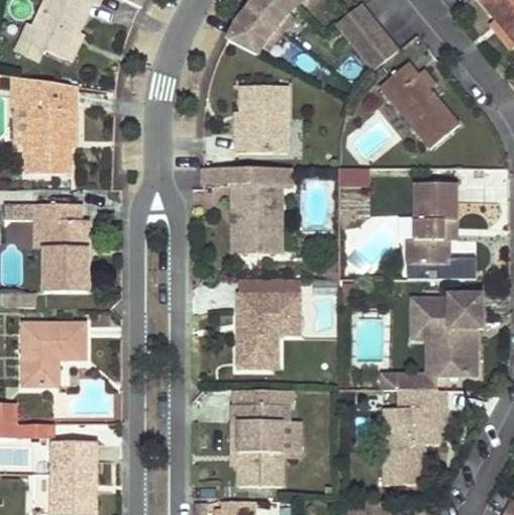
[(42,0),(31,25),(24,39),(42,48),(62,59),(76,29),(90,3),(97,7),(100,0),(42,0)]
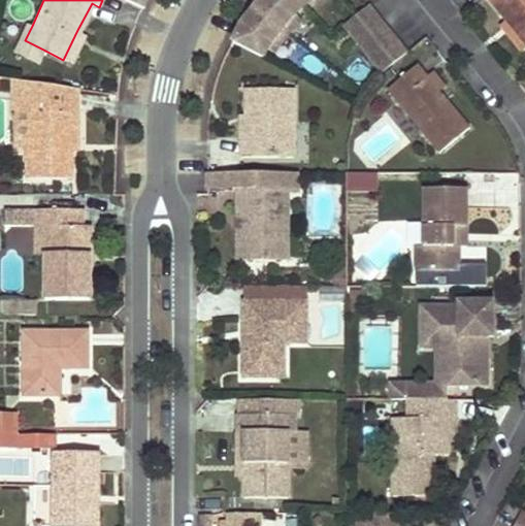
[(257,0),(240,23),(230,40),(261,56),(267,45),(269,42),(271,38),(279,43),(285,34),(292,25),(286,20),(288,17),(289,15),(292,13),(301,5),(307,0),(257,0)]
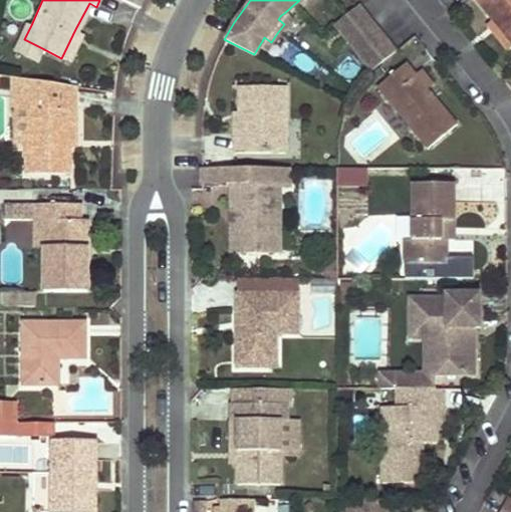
[(475,0),(492,19),(510,42),(510,0),(475,0)]
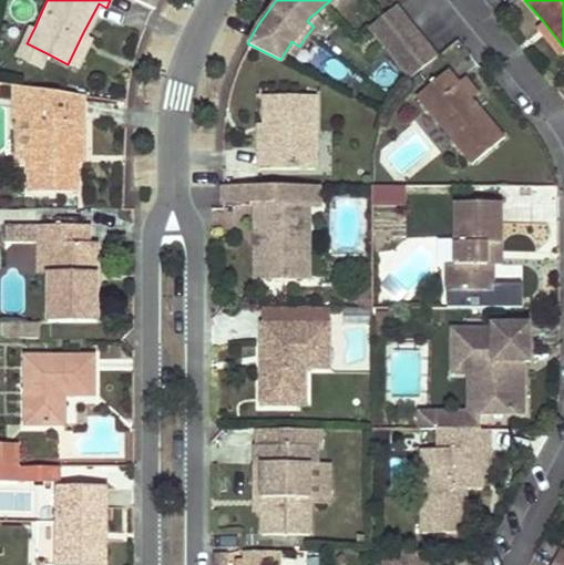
[(409,75),(434,54),(393,4),(368,26),(409,75)]
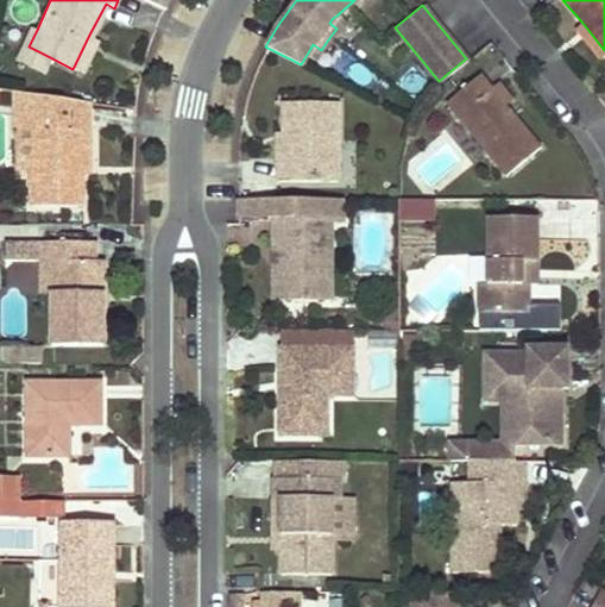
[(344,20),(336,16),(333,18),(332,19),(329,23),(336,29),(344,20)]
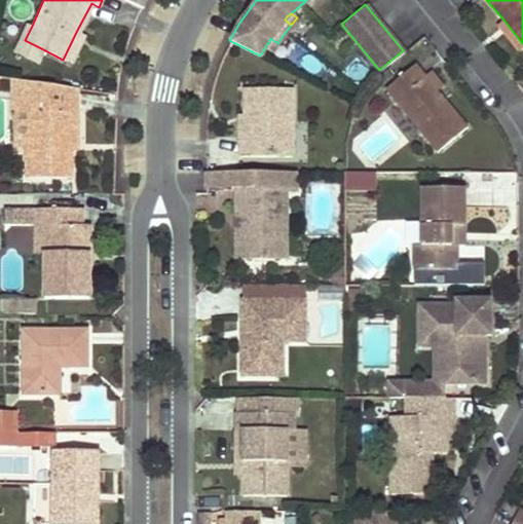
[(522,46),(522,43),(503,20),(497,24),(519,50),(522,46)]
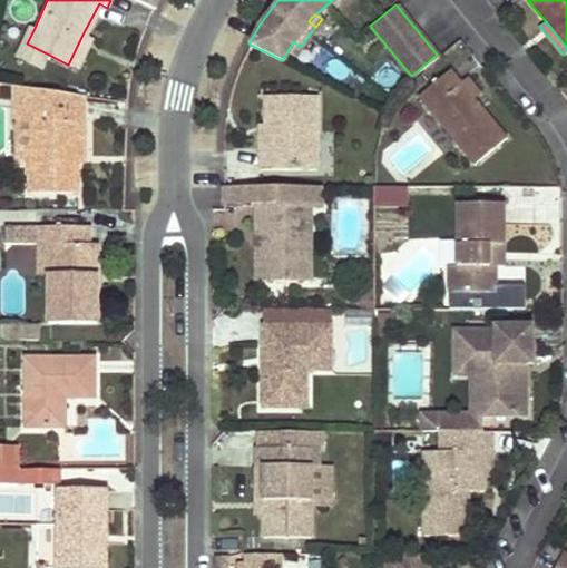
[(35,28),(28,25),(13,56),(40,69),(47,54),(27,43),(35,28)]
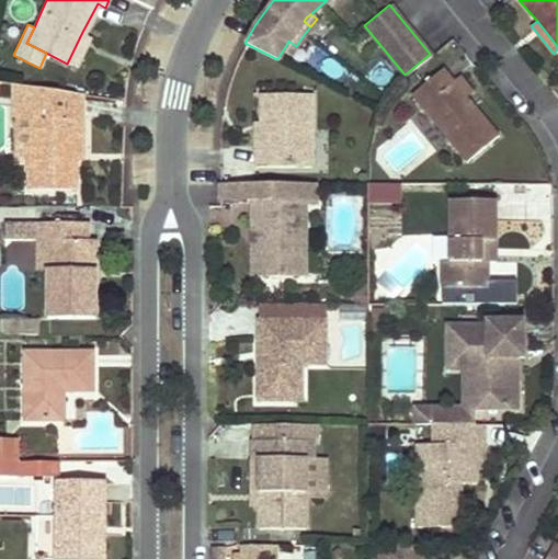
[(91,36),(82,32),(67,64),(75,67),(91,36)]
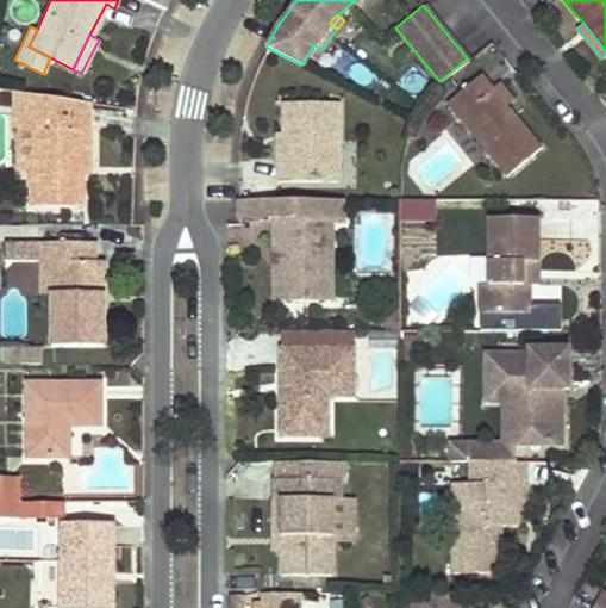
[(311,49),(308,53),(316,59),(322,50),(313,44),(311,49)]
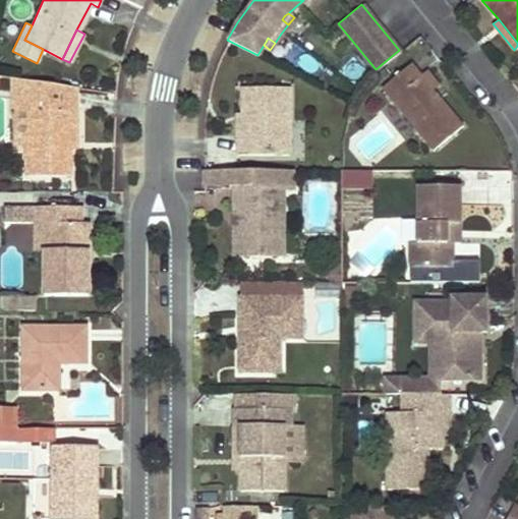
[(411,62),(383,84),(433,149),(461,126),(434,91),(421,74),(411,62)]
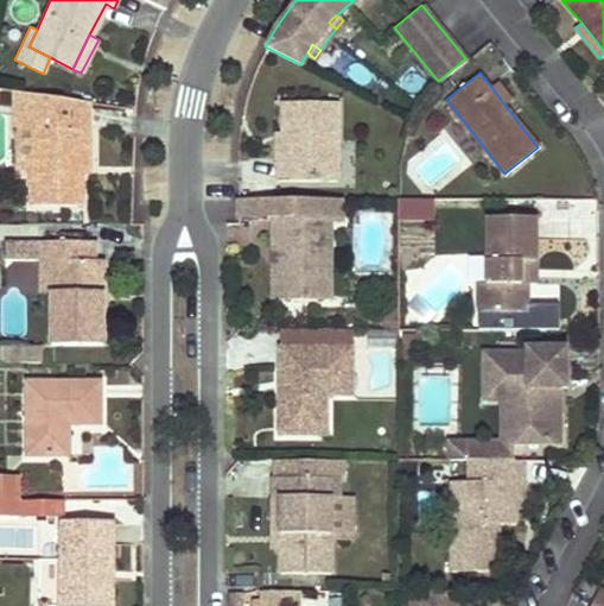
[(491,87),(506,106),(514,100),(498,81),(491,87)]
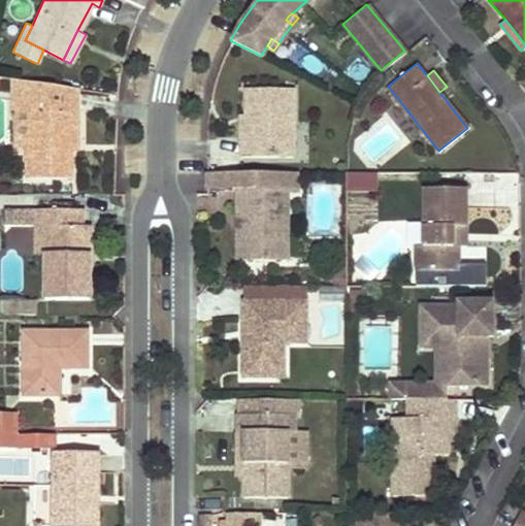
[(27,146),(27,175),(71,176),(71,149),(70,124),(79,124),(78,88),(10,77),(10,108),(13,108),(27,108),(27,146)]
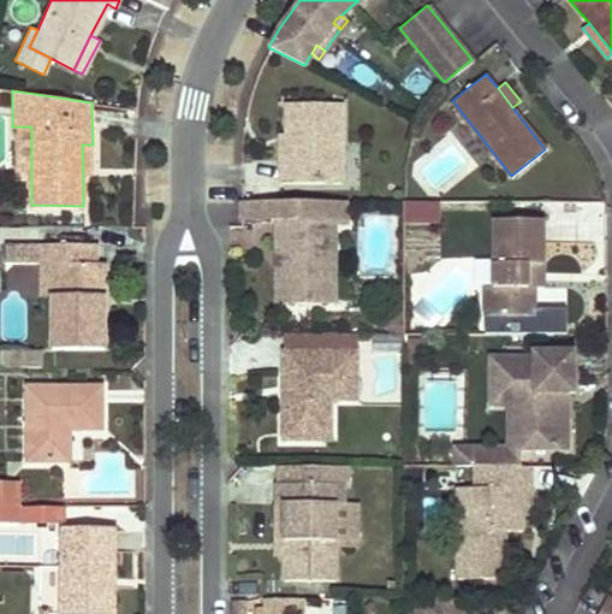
[(275,161),(275,179),(339,182),(342,102),(289,101),(287,133),(285,163),(275,161)]
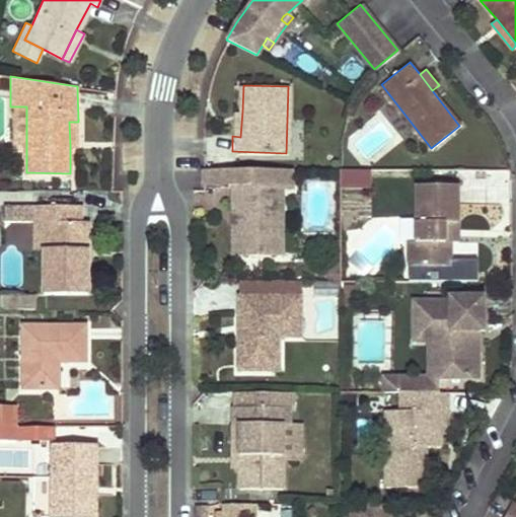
[(26,144),(26,106),(13,106),(13,144),(26,144)]
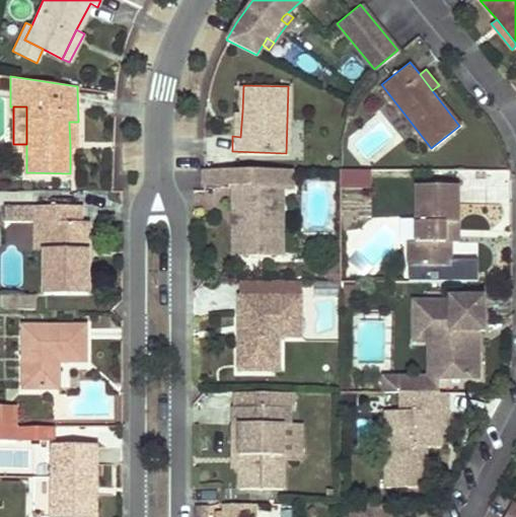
[(242,112),(233,112),(232,136),(240,137),(242,112)]
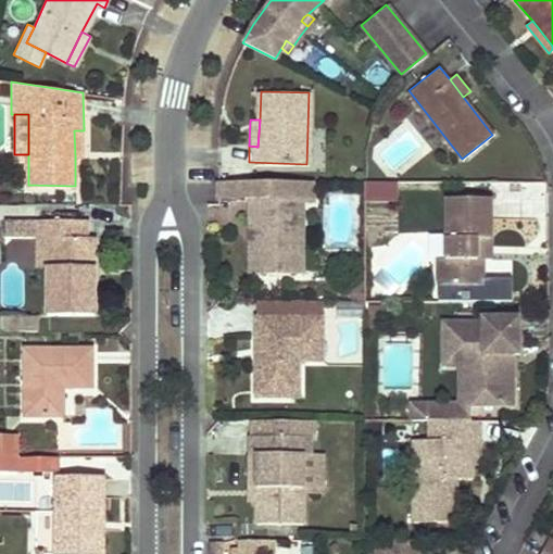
[(74,130),(75,156),(84,156),(84,130),(74,130)]
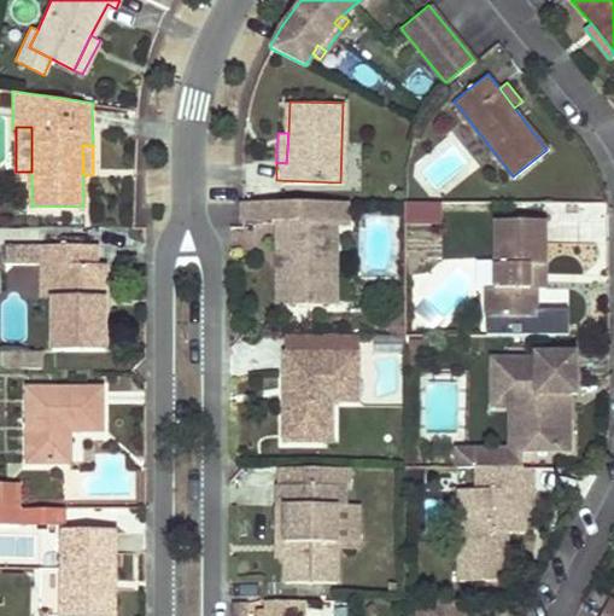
[(238,220),(268,219),(268,201),(238,201),(238,220)]
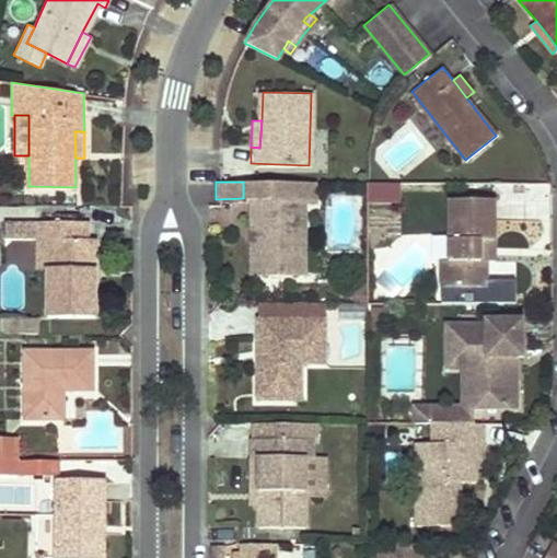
[(248,275),(301,275),(301,199),(302,199),(313,199),(313,182),(243,182),(243,198),(248,198),(248,218),(256,218),(256,241),(248,241),(248,275)]
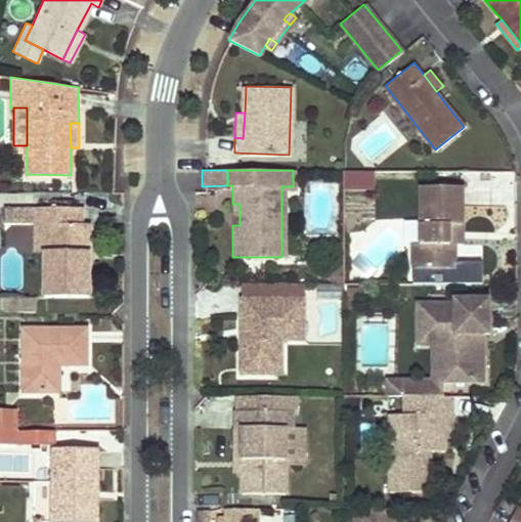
[(372,170),(342,170),(342,188),(372,188),(372,170)]
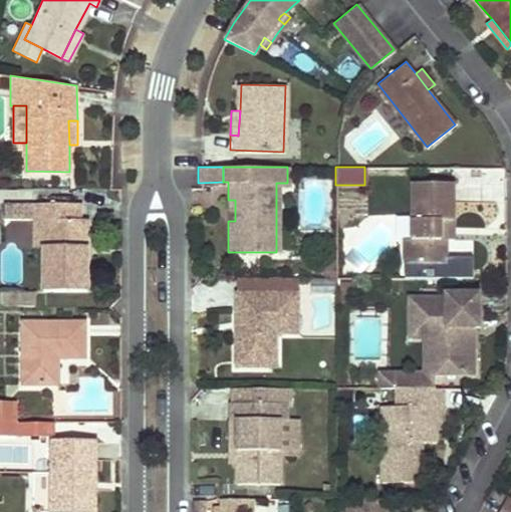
[(403,238),(404,264),(447,263),(446,240),(446,219),(453,219),(454,182),(410,183),(411,238),(403,238)]
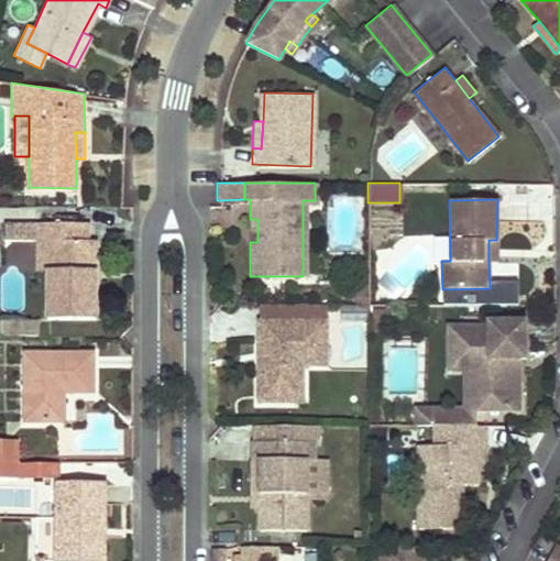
[(44,270),(44,319),(94,319),(92,239),(86,239),(86,221),(35,221),(35,239),(43,239),(44,270)]
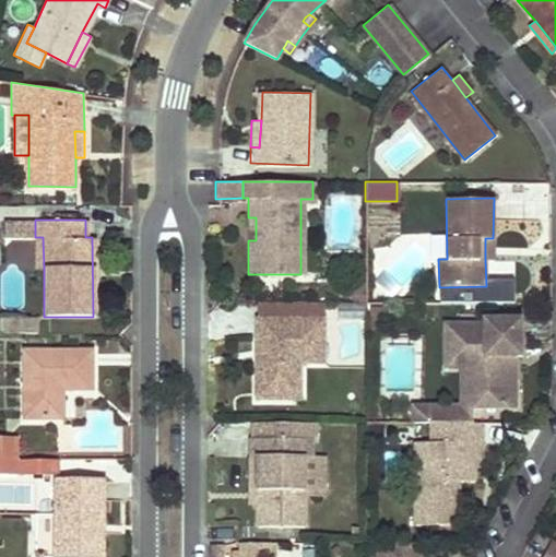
[(485,238),(485,261),(494,261),(493,238),(485,238)]
